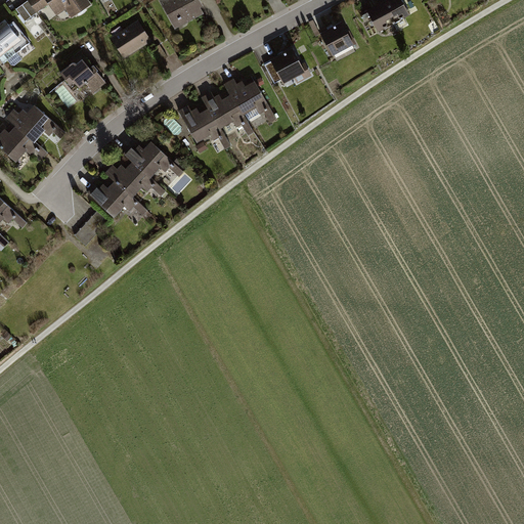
[(86,0),(25,0),(15,7),(25,19),(35,12),(47,4),(55,15),(60,11),(67,18),(89,3),(86,0)]
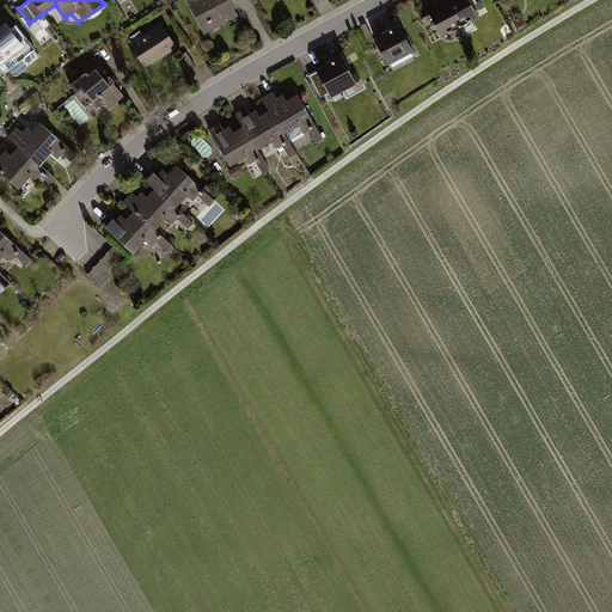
[(189,0),(188,1),(206,32),(238,16),(234,7),(237,6),(233,0),(189,0)]
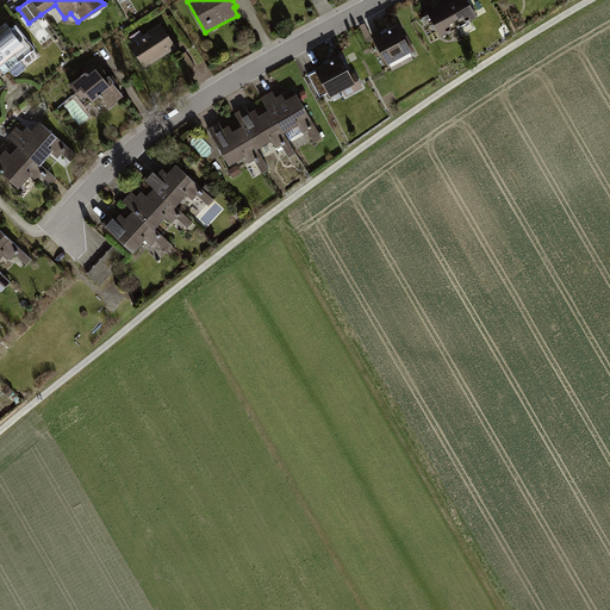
[(468,0),(443,0),(427,8),(440,35),(477,16),(468,0)]
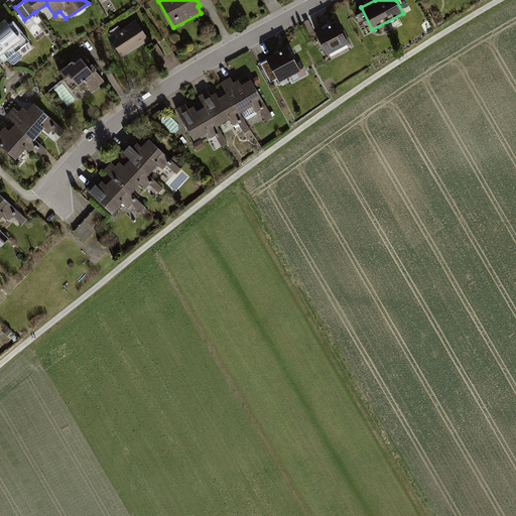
[(4,17),(0,20),(0,58),(2,61),(7,57),(10,60),(18,54),(20,56),(32,47),(28,42),(31,40),(14,18),(9,22),(4,17)]
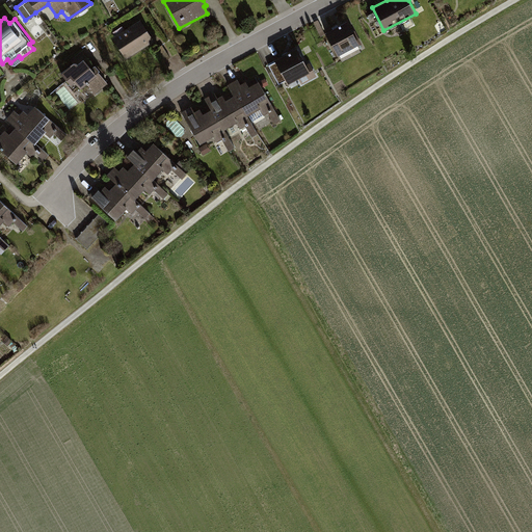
[(319,20),(314,23),(320,36),(325,33),(336,54),(358,44),(347,21),(325,32),(319,20)]
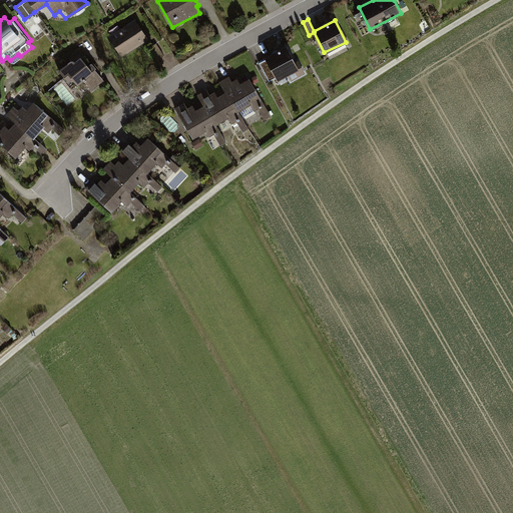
[(117,26),(106,33),(121,56),(147,40),(134,20),(119,29),(117,26)]
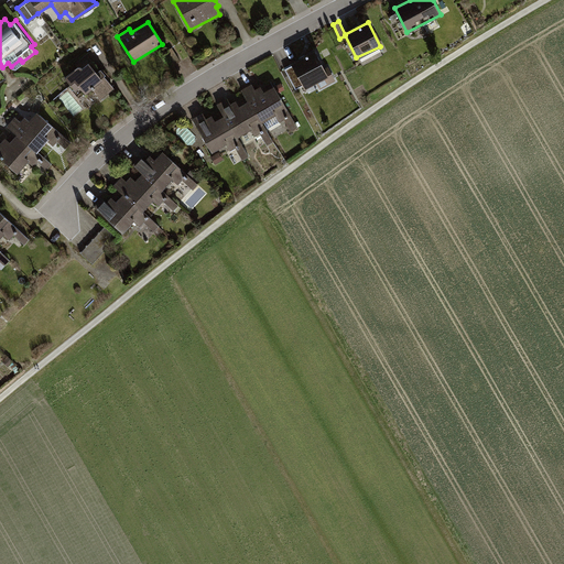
[(314,49),(290,62),(292,66),(285,69),(296,89),(303,86),(304,88),(315,83),(318,88),(335,79),(331,71),(327,73),(314,49)]
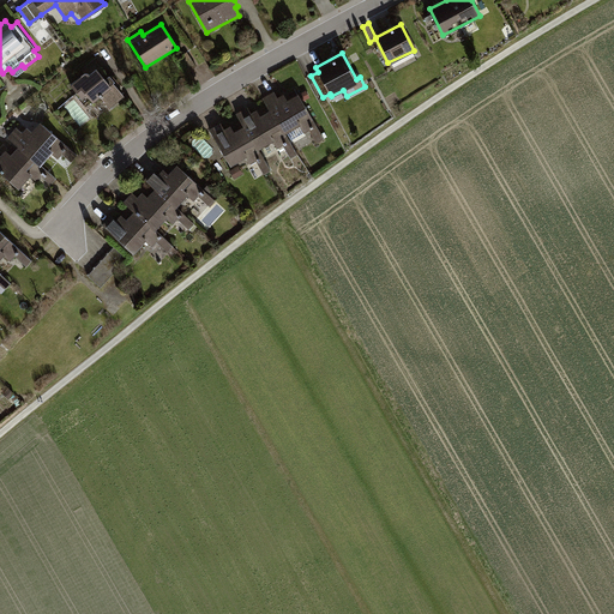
[(94,59),(82,68),(88,71),(97,64),(94,59)]
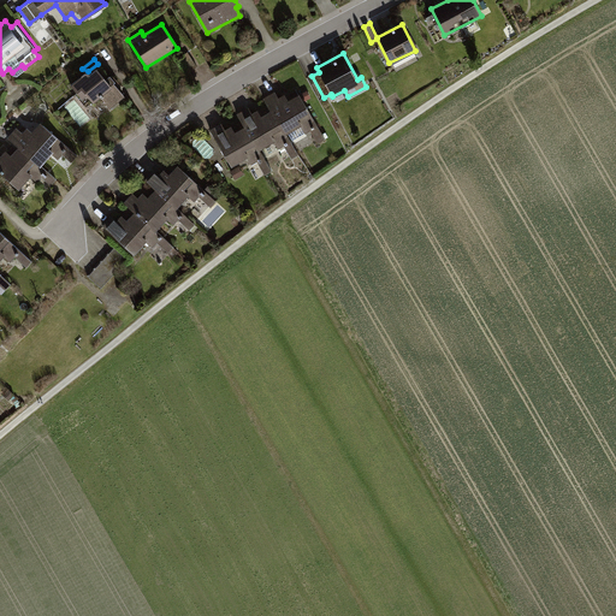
[(84,72),(70,84),(81,98),(86,94),(92,101),(99,96),(110,110),(123,98),(112,84),(114,82),(108,75),(105,78),(96,67),(89,75),(86,72),(84,72)]
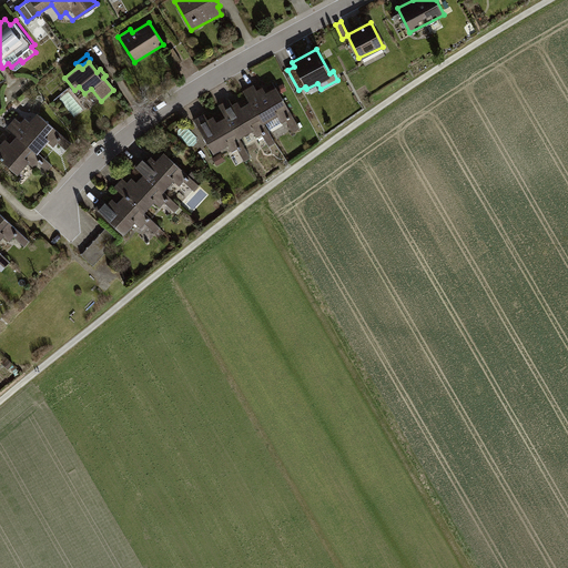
[(201,120),(195,122),(220,163),(234,154),(241,165),(252,159),(240,140),(255,131),(252,127),(255,124),(260,130),(254,133),(265,151),(277,143),(265,124),(271,121),(273,125),(276,123),(279,127),(283,124),(290,135),(301,129),(275,88),(267,93),(264,87),(256,91),(254,87),(250,90),(243,93),(249,102),(240,108),(239,104),(233,107),(231,102),(224,105),(220,109),(225,119),(216,124),(213,118),(209,121),(205,117),(201,120)]
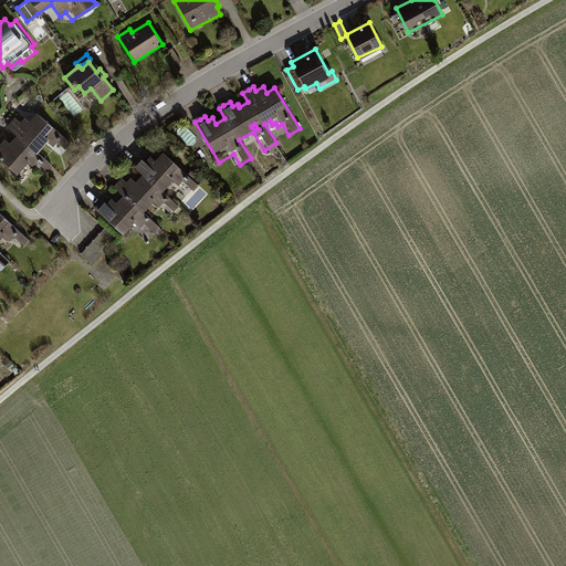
[(0,160),(16,175),(27,163),(33,169),(37,165),(45,173),(52,166),(35,153),(49,137),(63,150),(69,144),(37,115),(32,119),(29,124),(22,117),(18,123),(14,119),(7,128),(14,136),(12,139),(9,143),(3,138),(0,143),(0,160)]
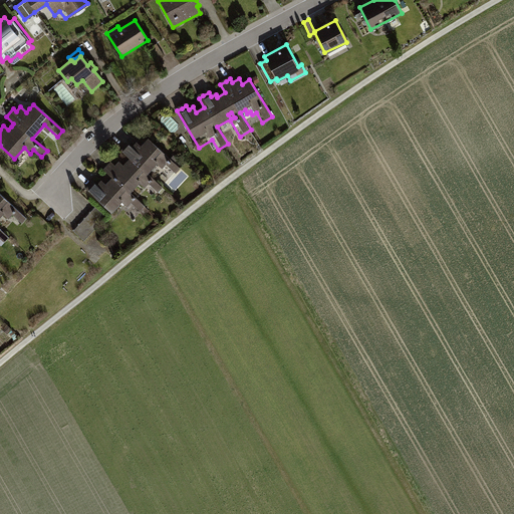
[(88,185),(85,188),(116,218),(127,206),(136,214),(144,206),(129,193),(140,182),(136,178),(139,175),(144,180),(140,184),(154,196),(162,187),(148,173),(151,169),(154,172),(157,170),(159,172),(163,169),(171,177),(179,168),(148,139),(142,145),(137,141),(132,146),(129,143),(124,147),(120,152),(126,158),(121,164),(118,162),(115,165),(111,162),(107,166),(103,170),(110,178),(104,184),(100,180),(96,184),(93,180),(88,185)]
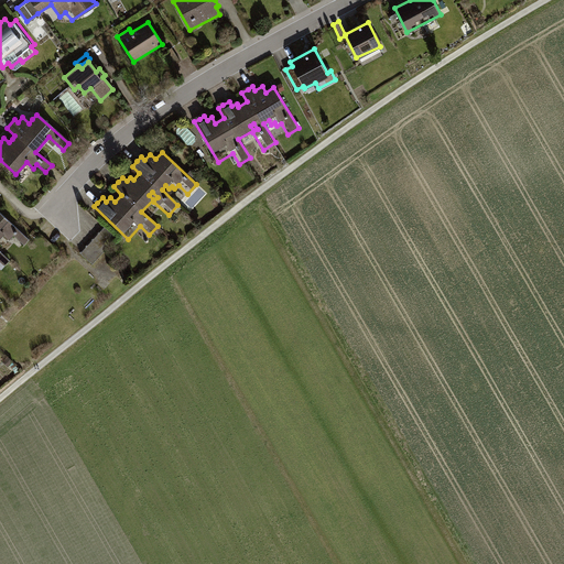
[(0,269),(10,260),(0,250),(0,242),(1,243),(3,240),(6,243),(10,239),(20,248),(28,239),(0,213),(0,269)]
